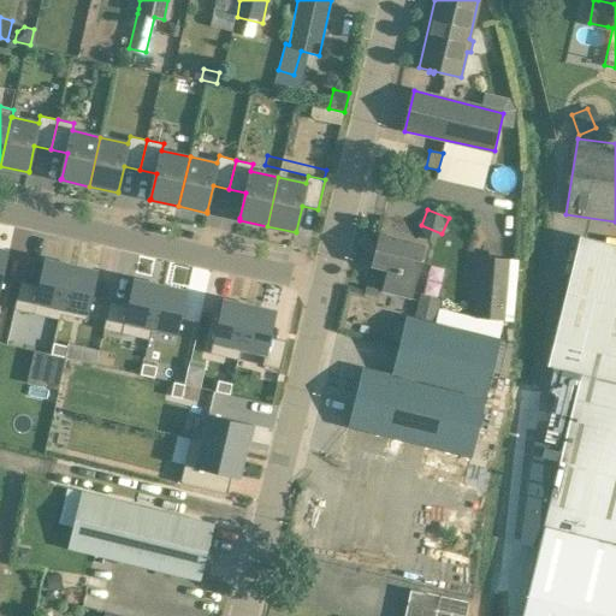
[(413,298),(425,244),(379,234),(371,266),(386,270),(381,290),(413,298)]
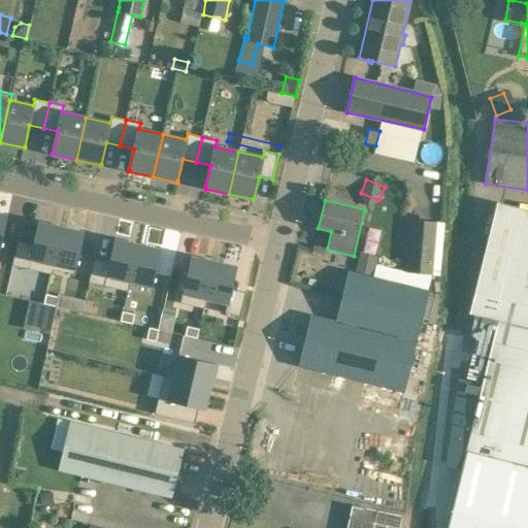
[(469,314),(498,321),(466,451),(527,465),(527,350),(515,348),(525,305),(527,305),(527,216),(496,208),(469,314)]
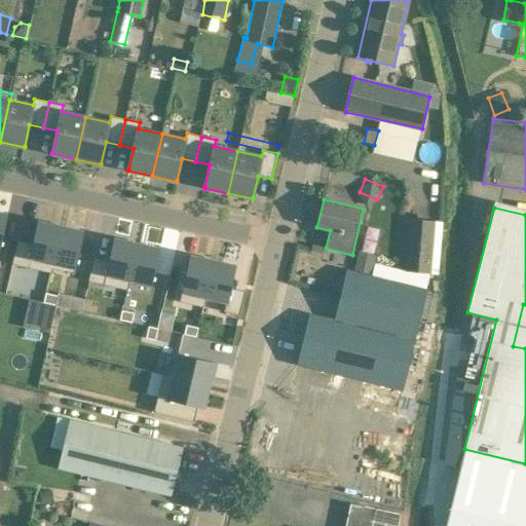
[(435,221),(409,219),(405,270),(430,273),(435,221)]
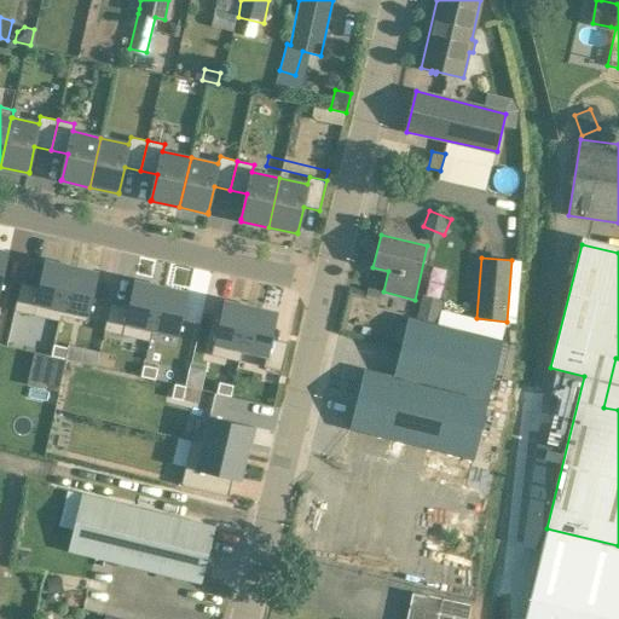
[(21,283),(15,311),(59,322),(71,266),(45,260),(39,287),(21,283)]
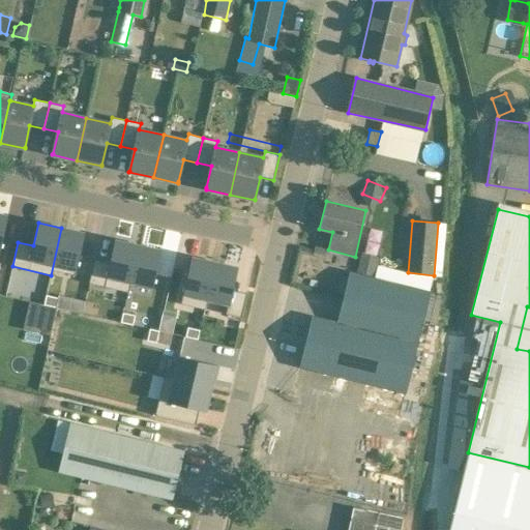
[(61,228),(51,275),(52,275),(53,271),(75,276),(85,233),(61,228)]
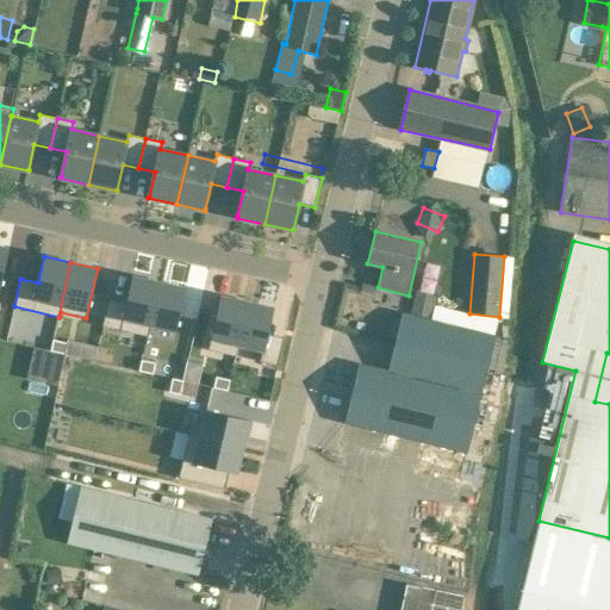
[(109,299),(103,327),(147,336),(160,282),(132,277),(126,303),(109,299)]
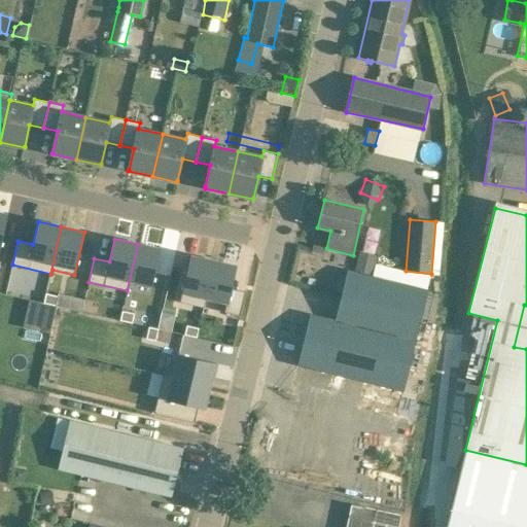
[(138,244),(127,290),(129,291),(131,281),(152,286),(161,249),(138,244)]
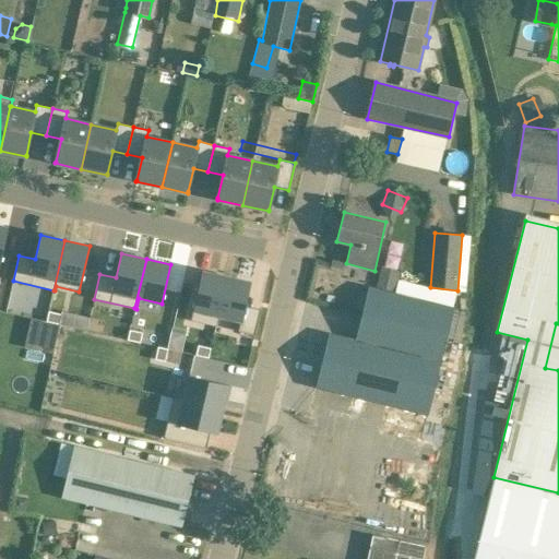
[(377,289),(394,294),(400,272),(382,266),(377,289)]
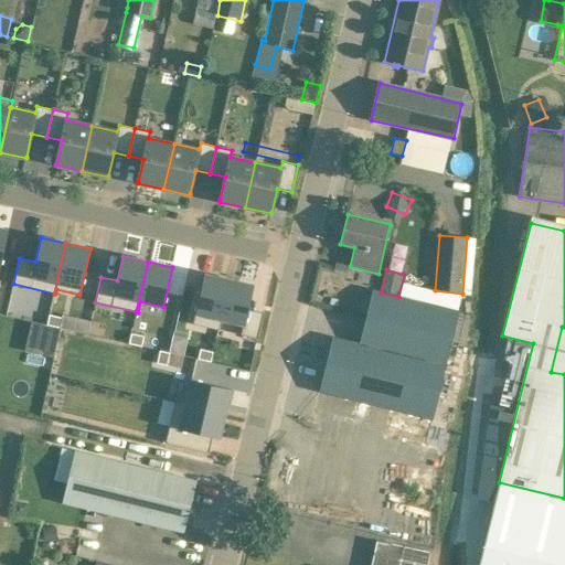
[(204,275),(193,324),(219,330),(230,280),(204,275)]
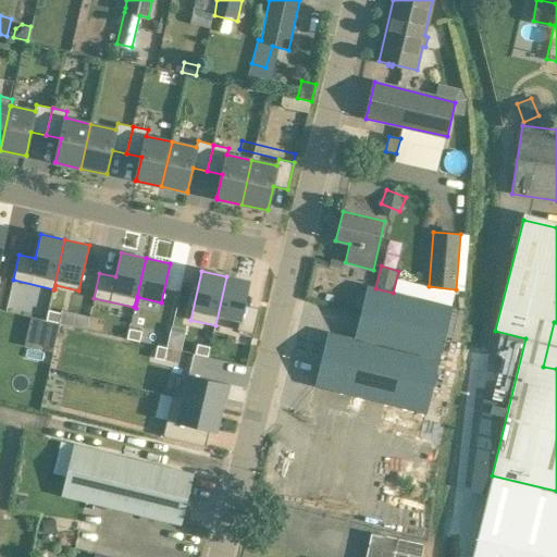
[(226,276),(215,325),(217,325),(219,314),(239,320),(237,330),(254,334),(259,308),(245,305),(250,282),(226,276)]
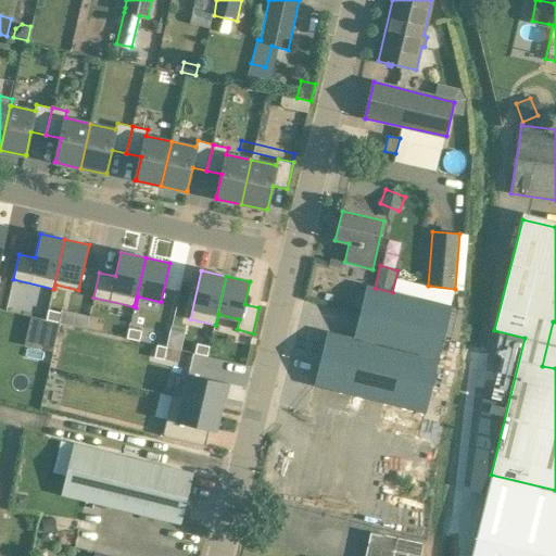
[(427,413),(452,308),(390,292),(367,287),(354,339),(327,332),(314,384),(427,413)]
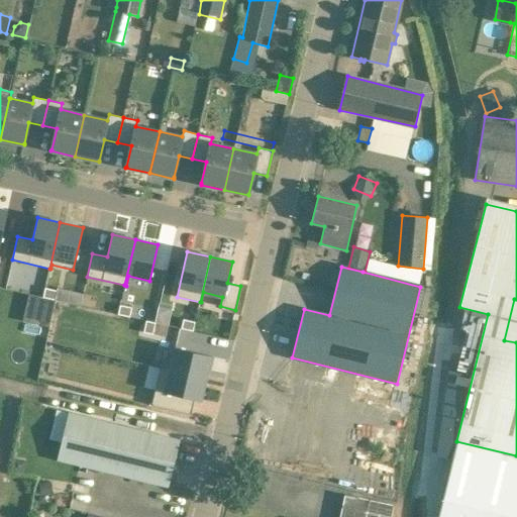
[(44,288),(42,297),(55,300),(57,291),(44,288)]
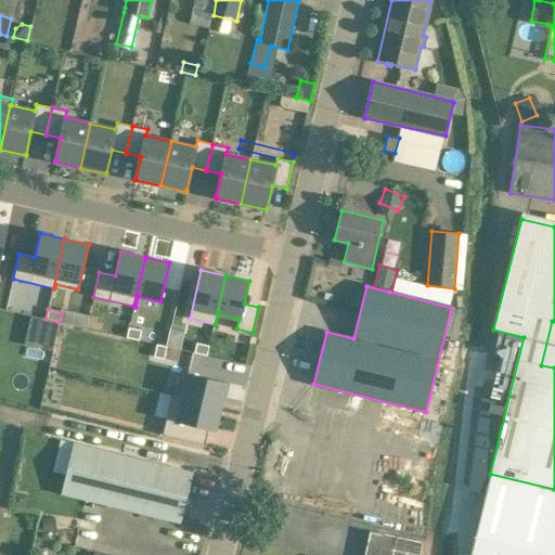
[(31,318),(28,331),(56,336),(59,324),(31,318)]
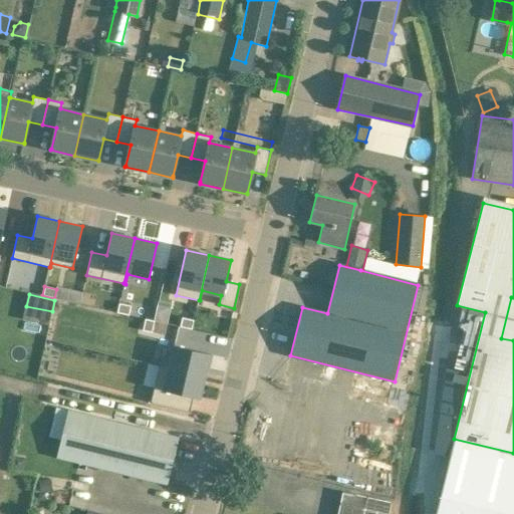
[(501,338),(513,340),(513,297),(511,297),(501,338)]
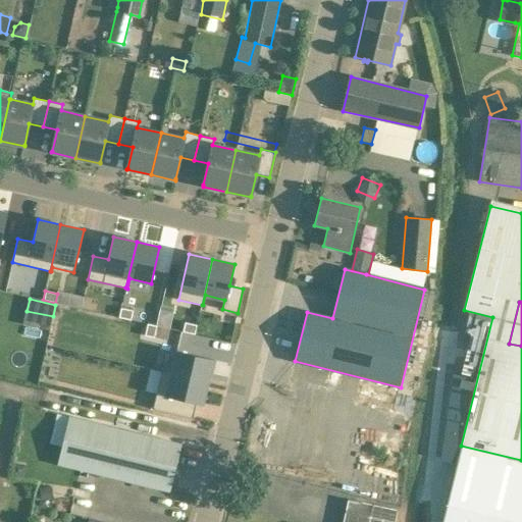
[(160,306),(156,325),(157,326),(169,328),(174,308),(160,306)]
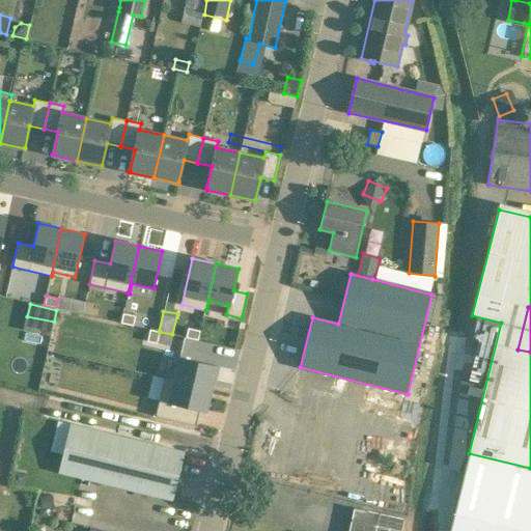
[(123,313),(121,323),(133,326),(135,316),(123,313)]
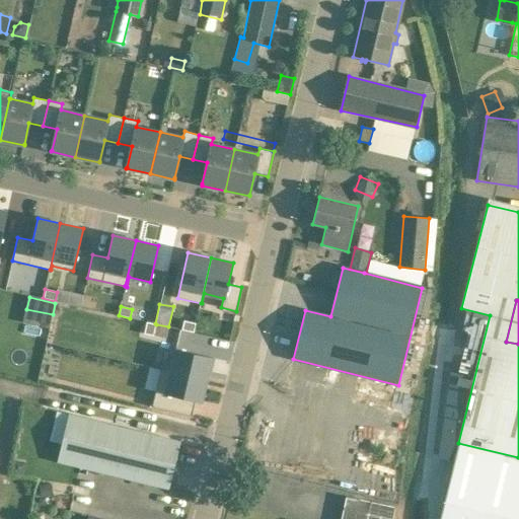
[(183,320),(181,329),(194,332),(196,323),(183,320)]
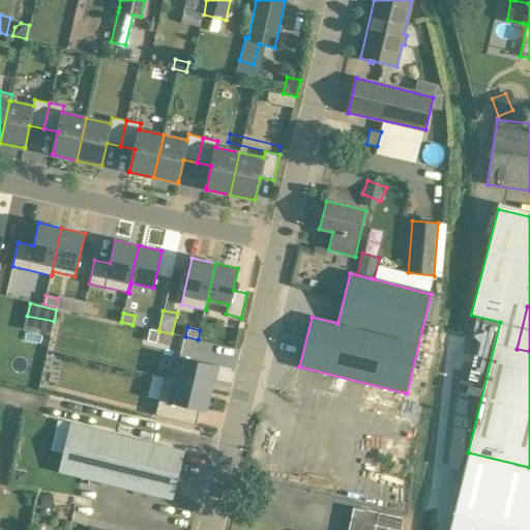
[(149,329),(146,341),(155,343),(158,331),(149,329)]
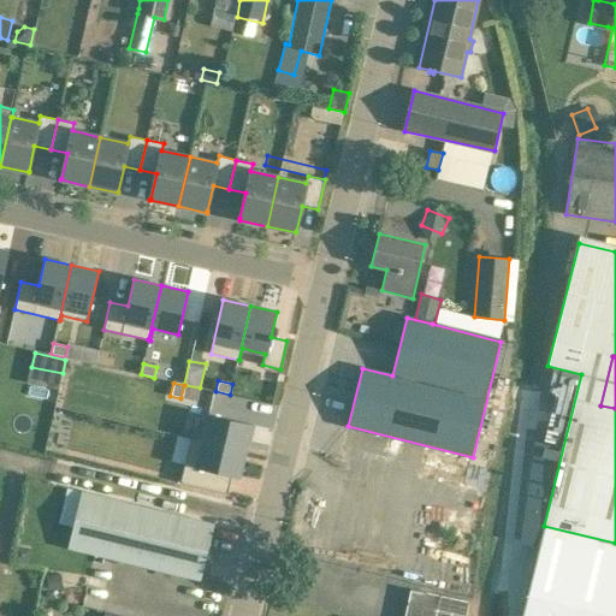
[(209,414),(202,442),(246,451),(252,425),(209,414)]
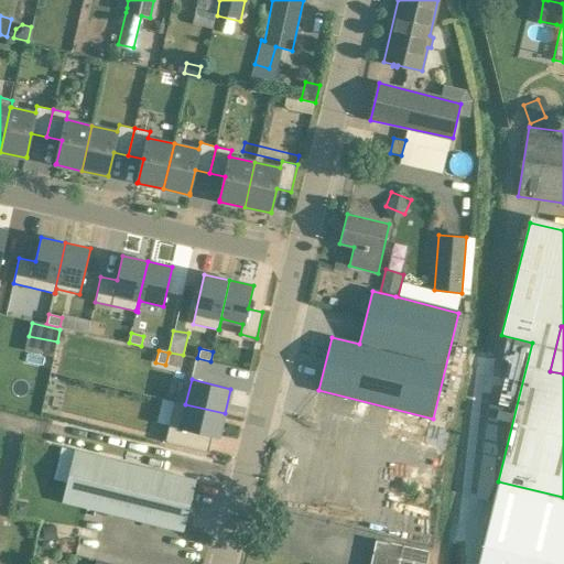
[(175,401),(166,442),(208,452),(212,436),(219,437),(225,413),(185,404),(175,401)]
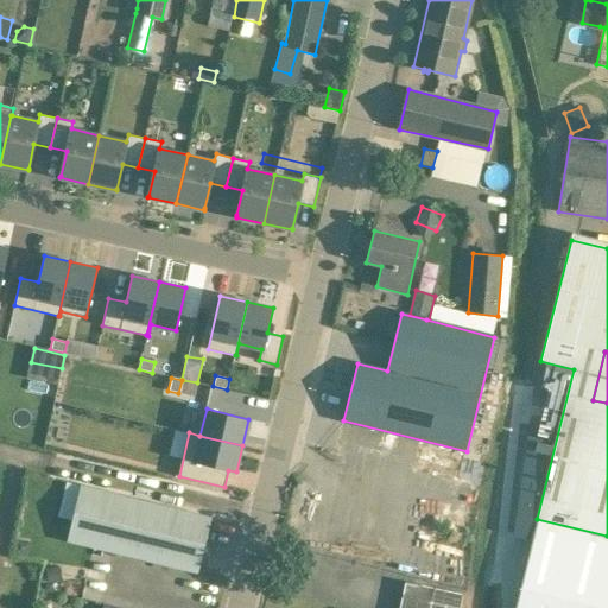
[(73,520),(68,540),(197,572),(210,518),(82,486),(81,486),(73,520)]
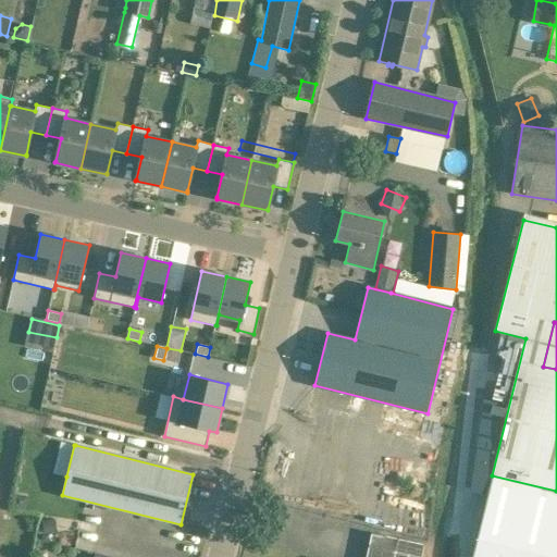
[(45,534),(58,532),(56,519),(42,521),(45,534)]
